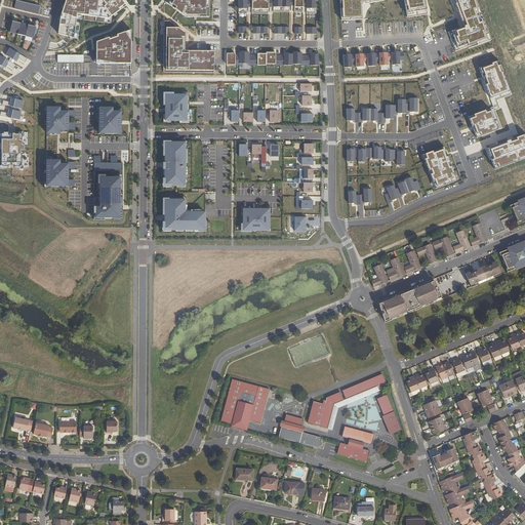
[(77,14),(109,18),(126,6),(121,0),(66,0),(61,17),(58,34),(74,38),(77,14)]
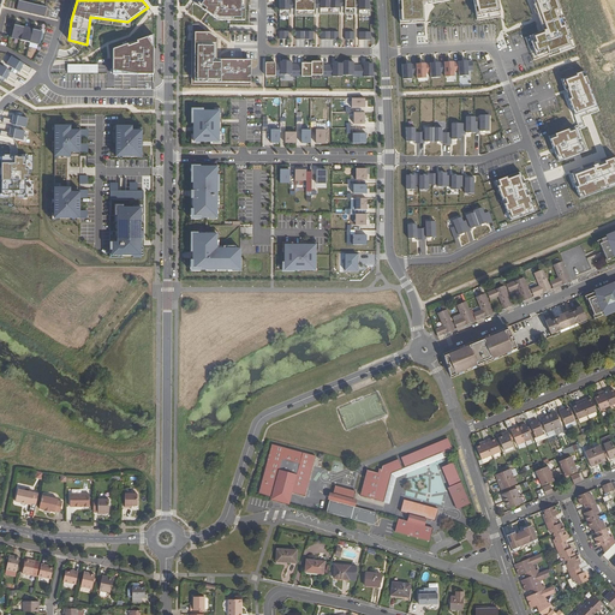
[(216,21),(245,21),(244,0),(195,0),(193,3),(216,21)]
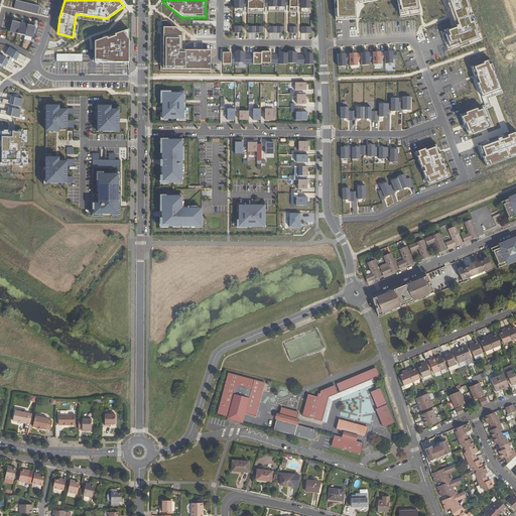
[(297,2),(297,0),(289,0),(289,1),(284,1),(284,0),(247,0),(247,2),(243,2),(242,0),(234,0),(234,13),(243,13),(243,9),(247,9),(247,13),(263,13),(263,7),(268,7),(268,11),(284,11),(284,6),(289,6),(289,11),(297,12),(297,7),(301,7),(300,13),(310,13),(309,0),(300,0),(301,2),(297,2)]
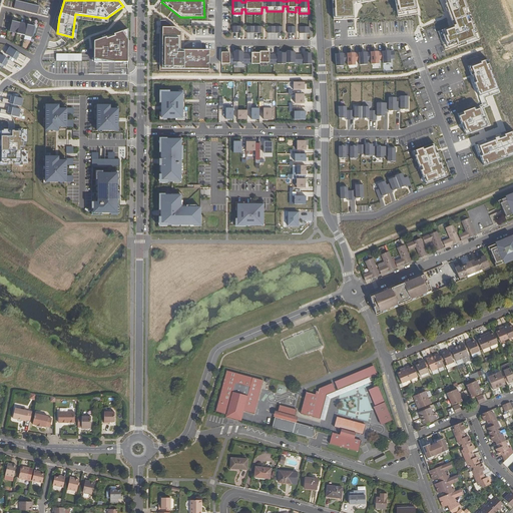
[(332,0),(333,20),(354,19),(353,4),(378,0),(394,0),(398,17),(418,14),(415,0),(332,0)]
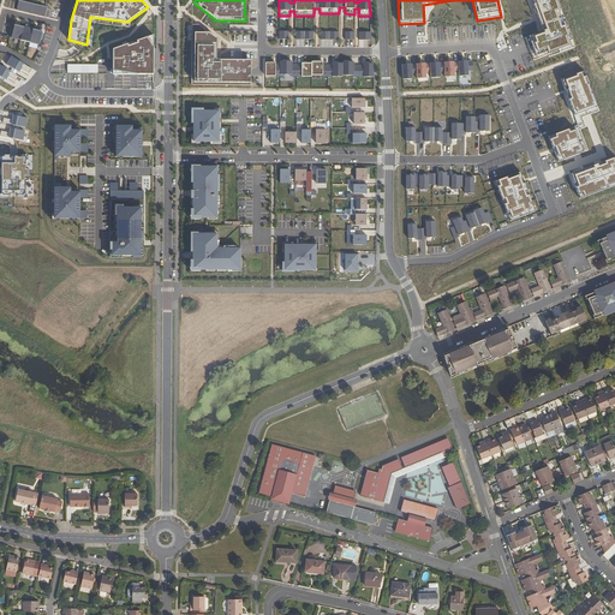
[(575,47),(556,0),(533,0),(536,4),(533,5),(544,30),(526,37),(535,60),(549,54),(550,57),(575,47)]
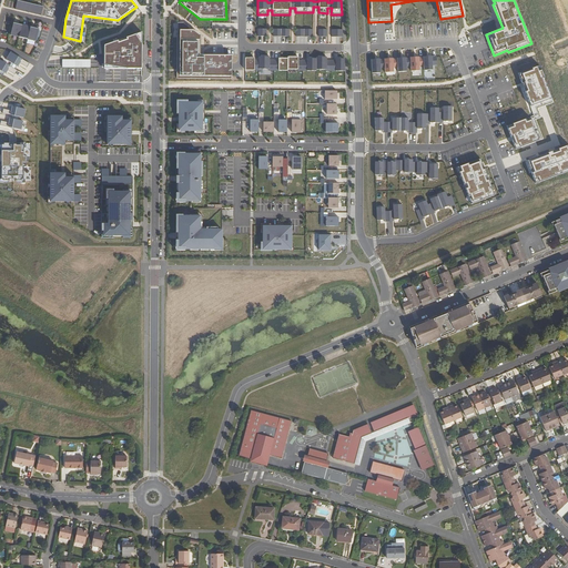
[(16,10),(41,16),(43,7),(17,1),(16,10)]
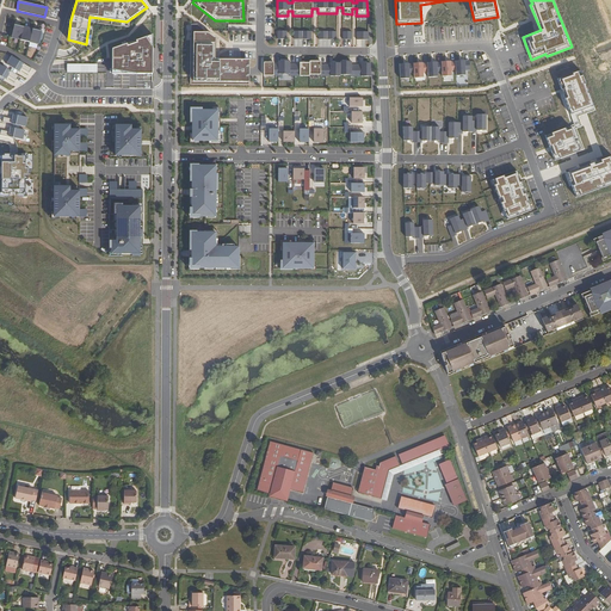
[(11,38),(38,44),(42,32),(14,25),(11,38)]
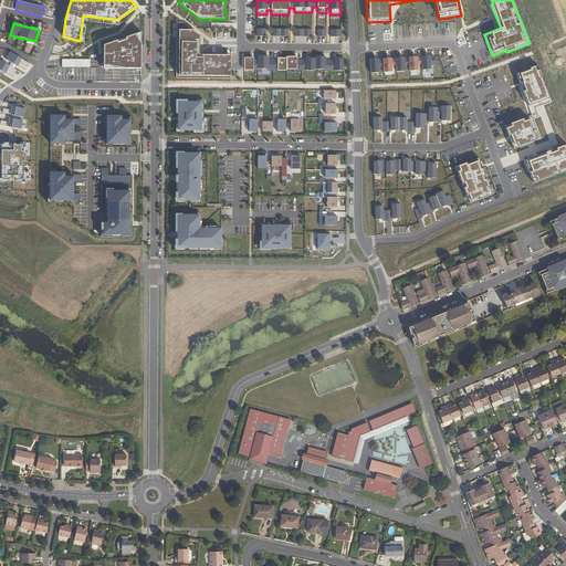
[(176,79),(230,80),(231,55),(202,55),(199,55),(199,35),(182,23),(177,23),(176,79)]
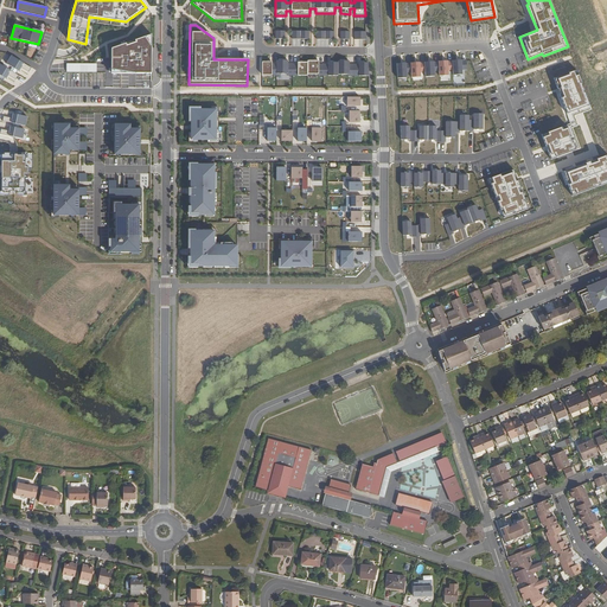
[(112,74),(151,74),(152,34),(112,49),(112,74)]
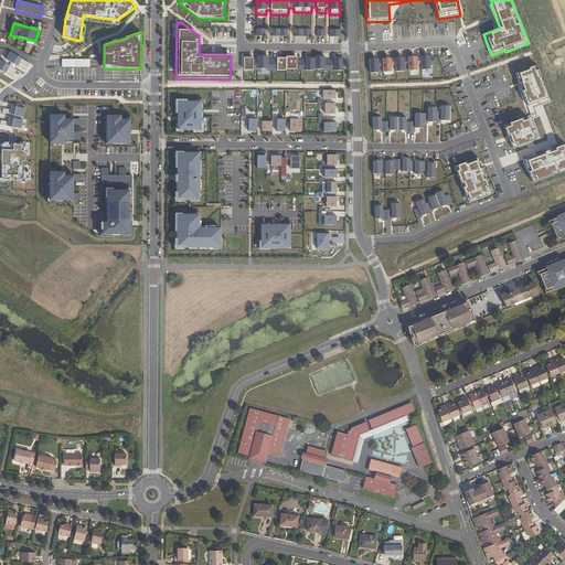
[(11,63),(9,66),(14,68),(17,66),(18,66),(20,63),(27,67),(29,63),(20,59),(11,52),(7,60),(11,63)]
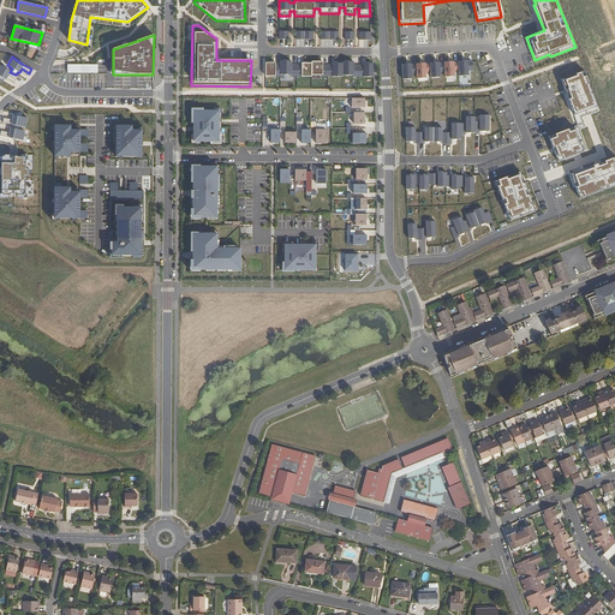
[(280,65),(280,76),(292,76),(292,77),(297,77),(297,65),(292,65),(292,61),(280,61),(280,65)]
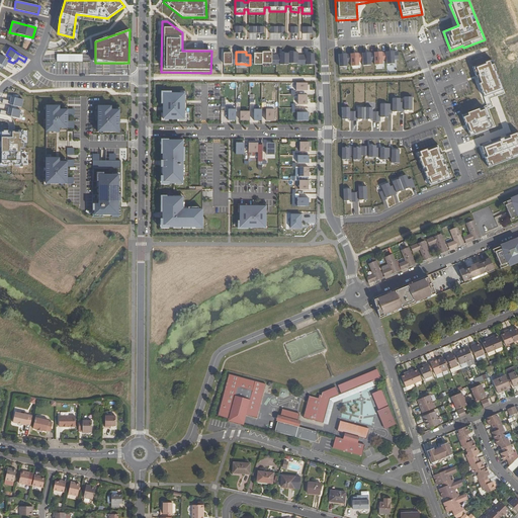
[(272,56),(272,53),(262,52),(262,54),(262,64),(271,64),(271,65),(276,65),(276,56),(272,56)]
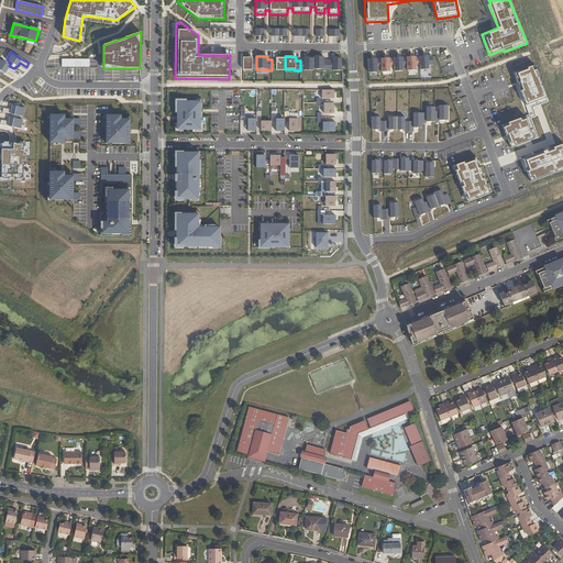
[(432,65),(432,56),(428,57),(428,56),(419,56),(419,57),(420,66),(420,70),(429,69),(428,65),(432,65)]
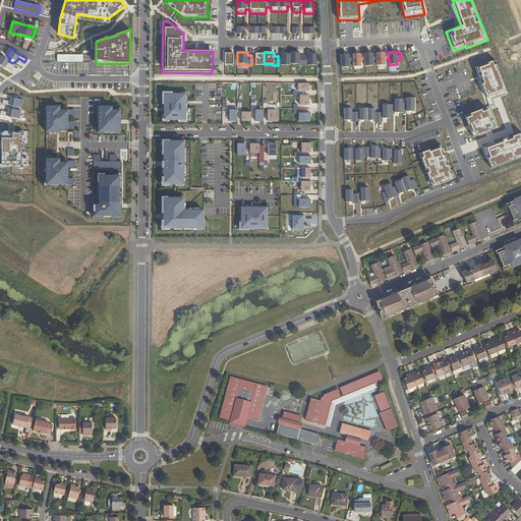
[(237,64),(237,55),(233,55),(233,54),(225,53),(225,65),(237,65),(237,64)]
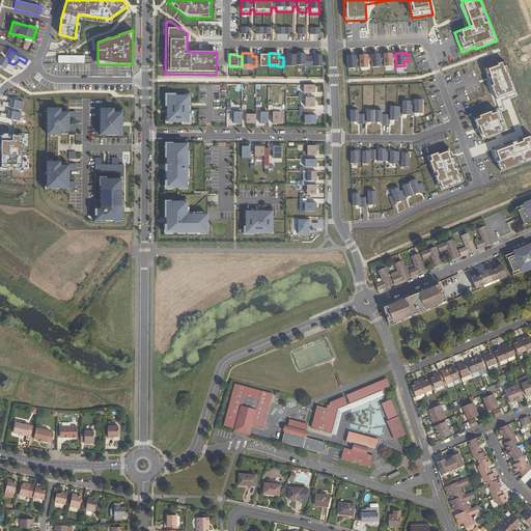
[(305,66),(323,66),(322,55),(314,55),(314,57),(305,57),(305,54),(296,54),(296,55),(296,65),(305,65),(305,66)]
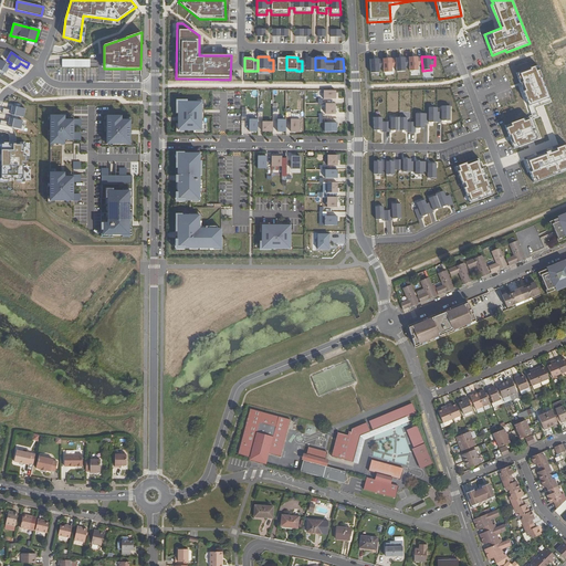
[(409,66),(409,59),(405,59),(405,58),(396,59),(396,67),(397,72),(405,72),(405,67),(409,66)]
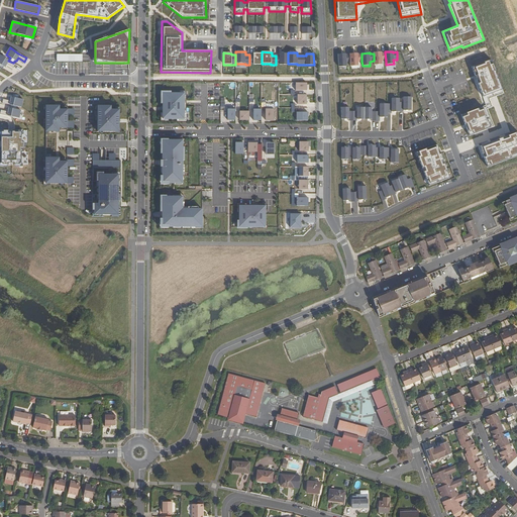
[(386,61),(385,53),(381,53),(374,53),(374,54),(374,61),(374,65),(382,65),(382,61),(386,61)]
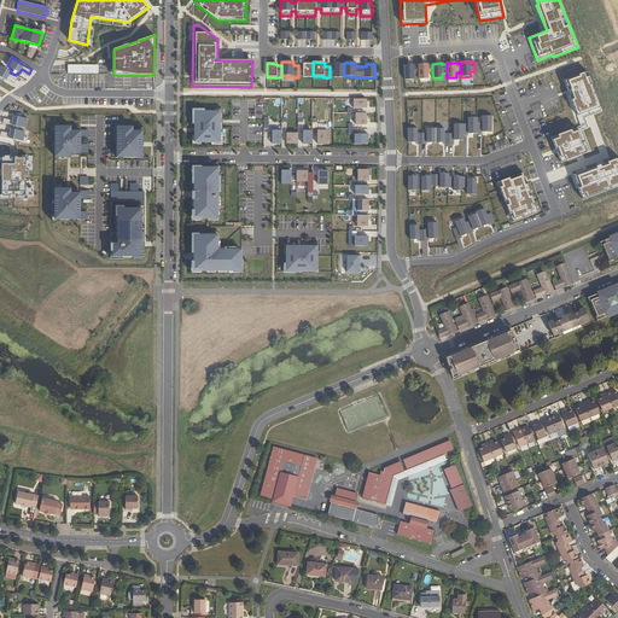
[(313,76),(313,64),(303,64),(303,65),(298,65),(298,77),(313,77),(313,76)]
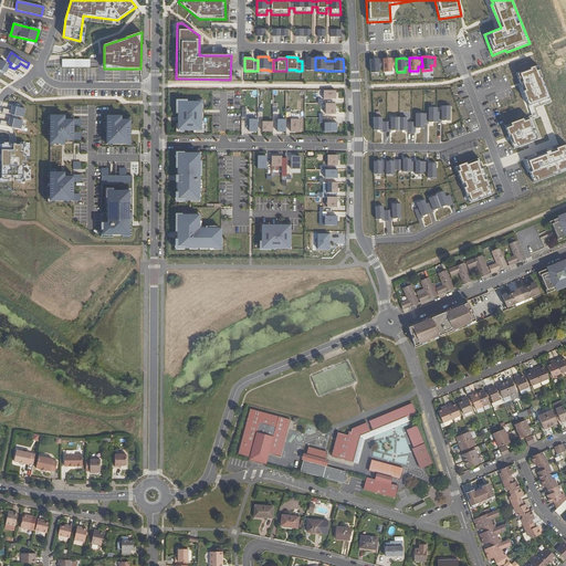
[(315,70),(315,59),(306,59),(306,61),(302,61),(302,71),(315,71),(315,70)]
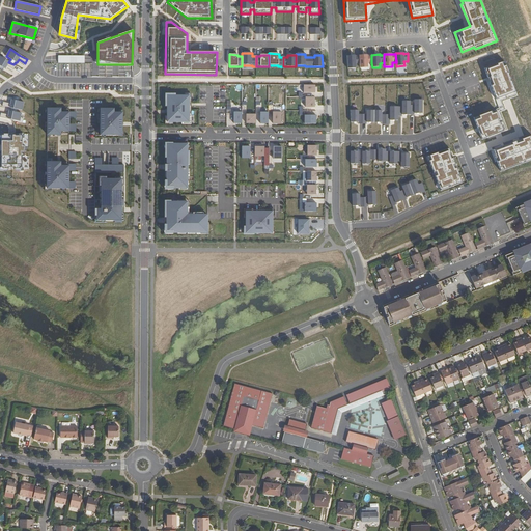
[(371,63),(371,55),(367,55),(359,55),(359,56),(360,64),(360,68),(368,67),(367,63),(371,63)]
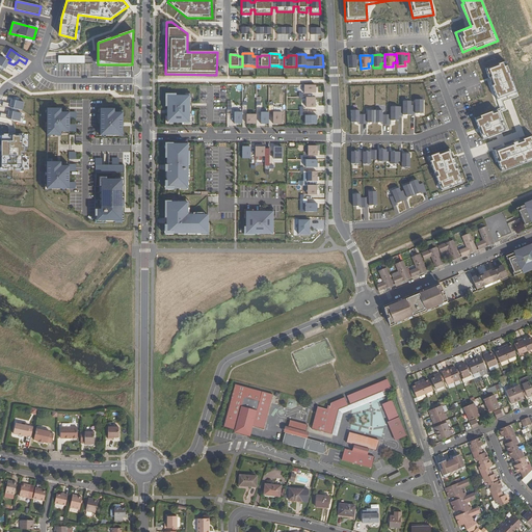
[(7,65),(14,70),(16,67),(14,64),(8,62),(0,56),(0,70),(2,72),(4,69),(5,70),(7,65)]
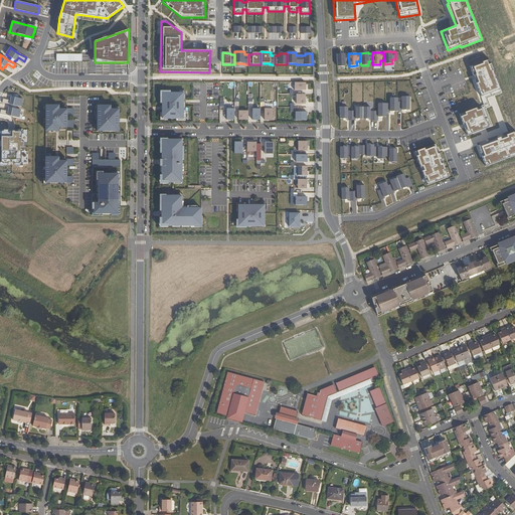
[(349,62),(348,54),(344,54),(336,54),(337,66),(345,66),(345,62),(349,62)]
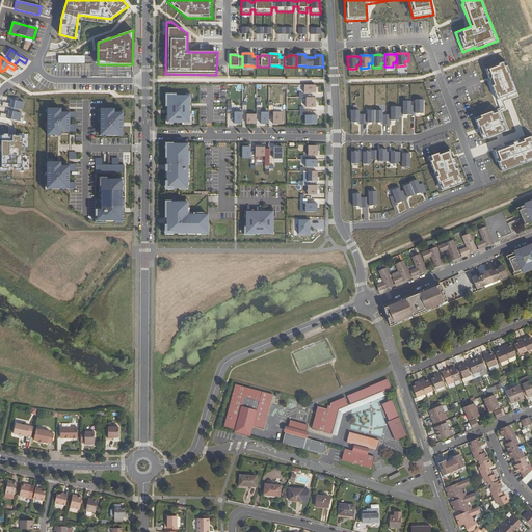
[(482,140),(508,130),(502,112),(506,110),(503,102),(517,97),(505,61),(485,69),(500,108),(474,118),(482,140)]
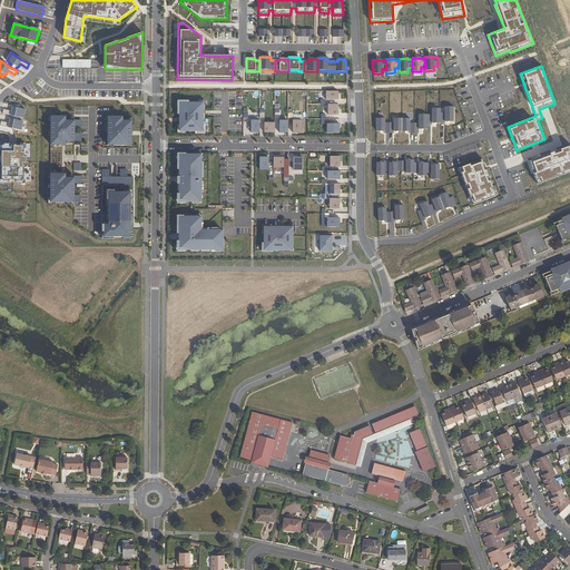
[(178,102),(178,133),(203,133),(203,104),(178,102)]
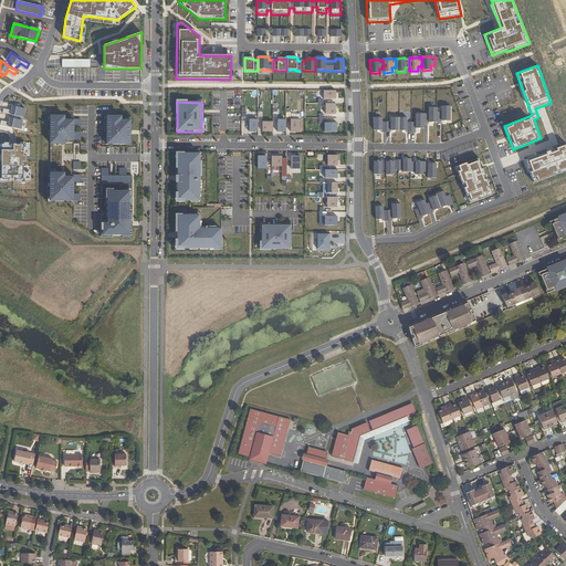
[(20,107),(20,105),(14,103),(13,106),(12,106),(11,111),(3,108),(2,113),(12,115),(18,116),(23,117),(25,108),(20,107)]
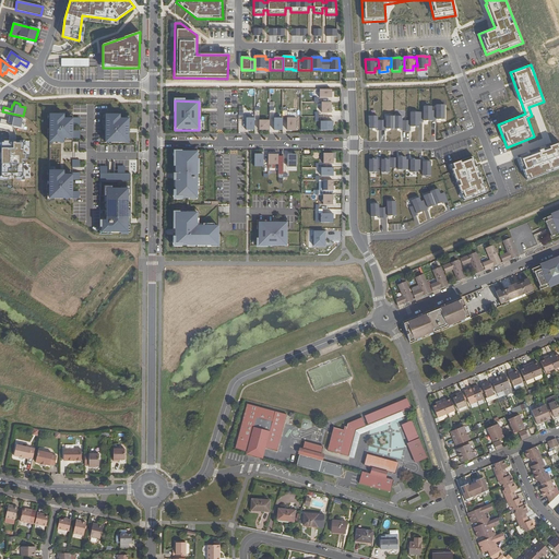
[(321,113),(331,113),(331,103),(322,103),(321,113)]
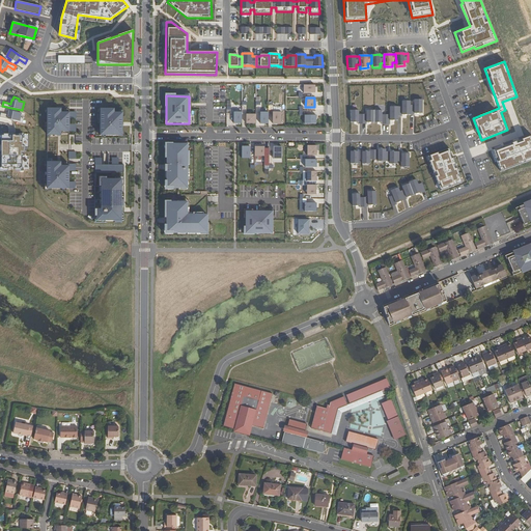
[(17,109),(11,108),(10,111),(9,111),(8,115),(1,113),(0,115),(0,117),(20,121),(21,113),(16,112),(17,109)]
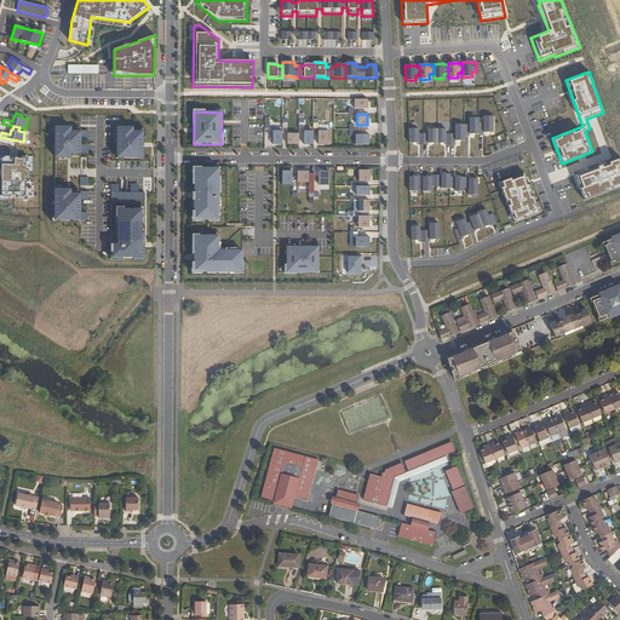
[(72,153),(81,153),(81,131),(72,131),(72,126),(56,126),(56,158),(68,158),(72,158),(72,153)]
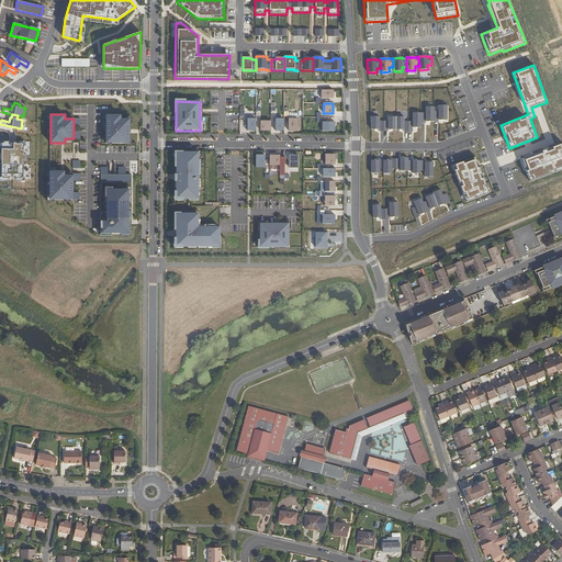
[(107,115),(105,143),(128,144),(130,120),(121,120),(121,115),(107,115)]
